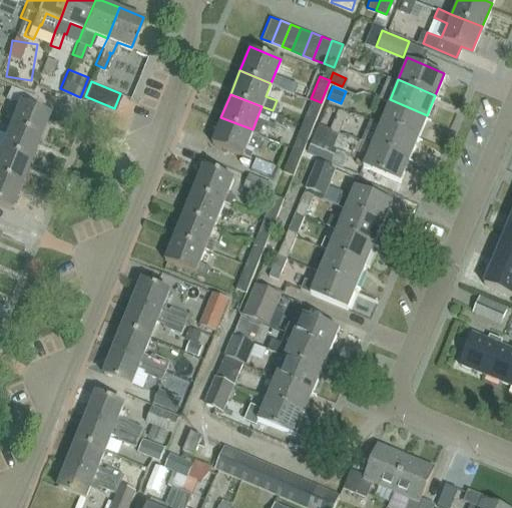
[(48,111),(17,98),(8,122),(39,135),(48,111)]
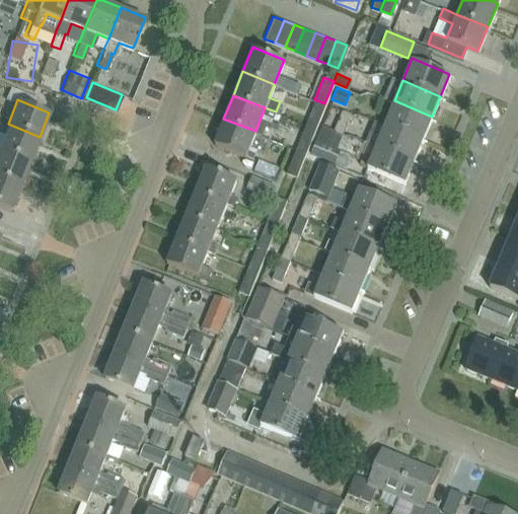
[(315,127),(324,103),(314,99),(304,123),(315,127)]
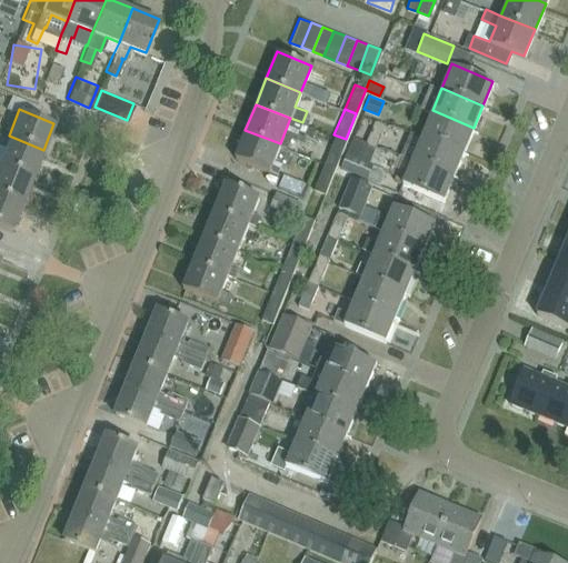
[(432,110),(421,136),(462,152),(474,128),(432,110)]
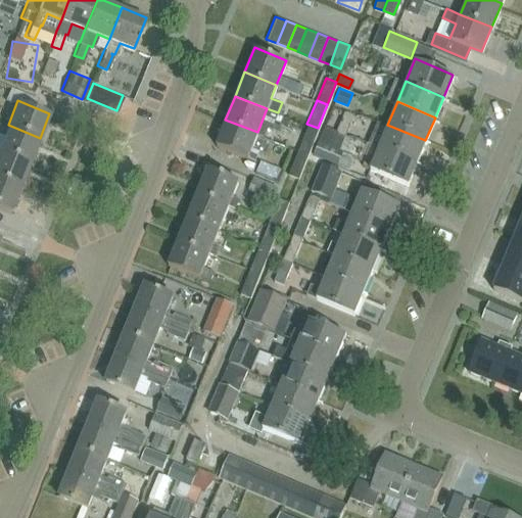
[(345,133),(353,112),(351,112),(343,109),(335,129),(345,133)]
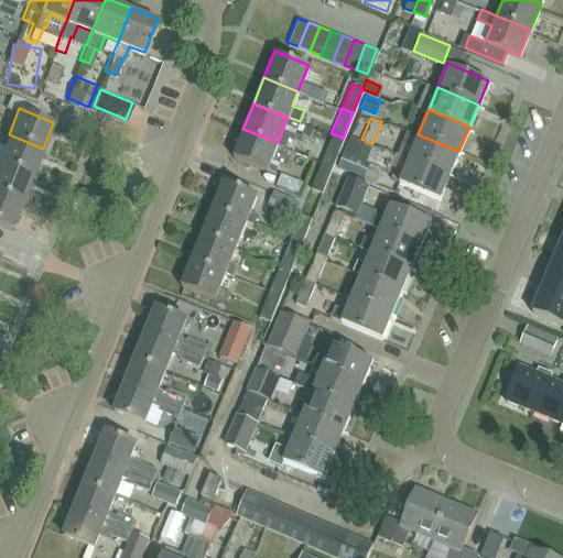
[(271,157),(278,142),(242,129),(233,155),(273,172),(278,161),(271,157)]
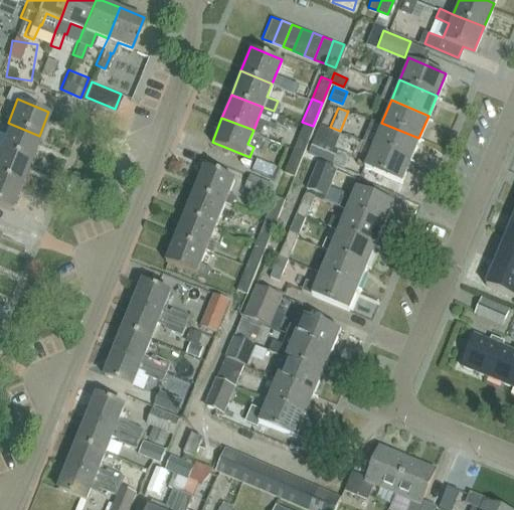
[(302,122),(292,148),(302,152),(313,126),(302,122)]
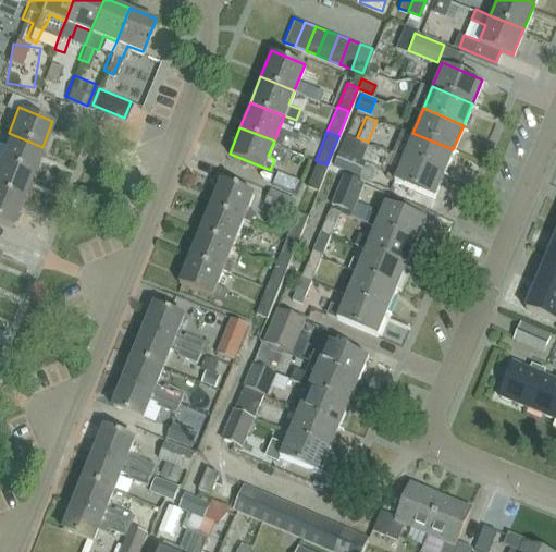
[(349,155),(361,158),(368,142),(357,137),(344,132),(337,149),(349,155)]
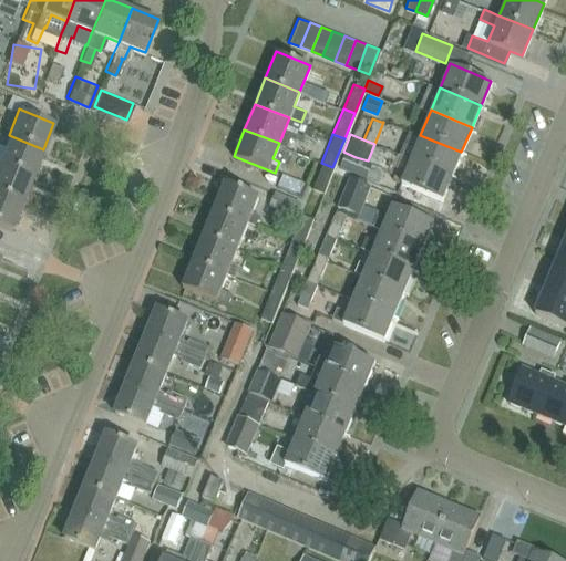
[(9,135),(0,156),(0,162),(32,176),(43,149),(9,135)]
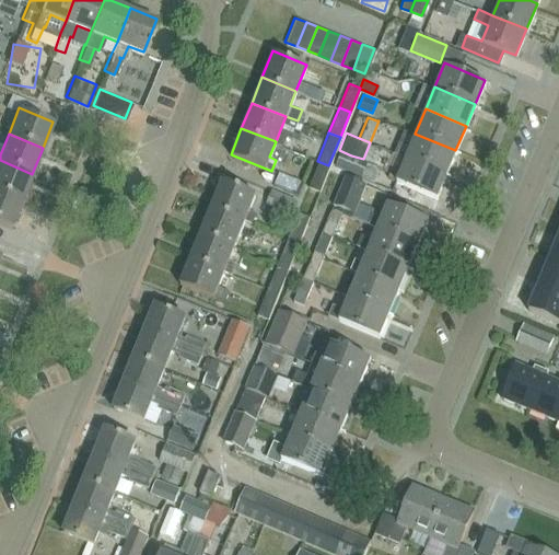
[(446,173),(455,150),(415,134),(406,155),(446,173)]
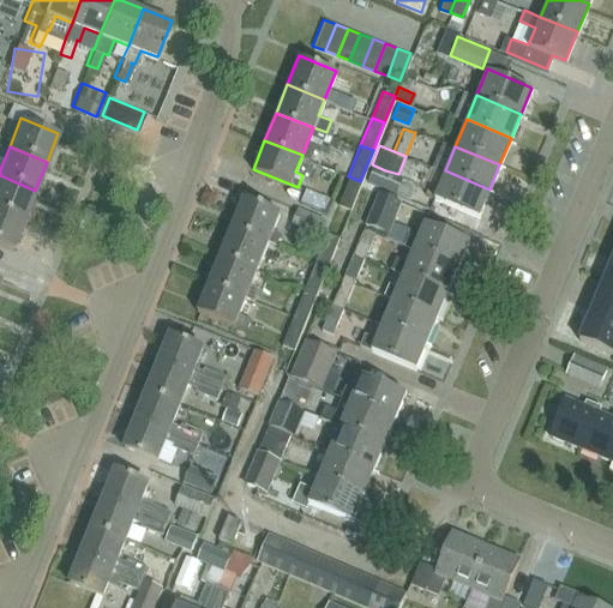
[(385,170),(372,164),(366,180),(396,191),(402,176),(398,174),(385,170)]
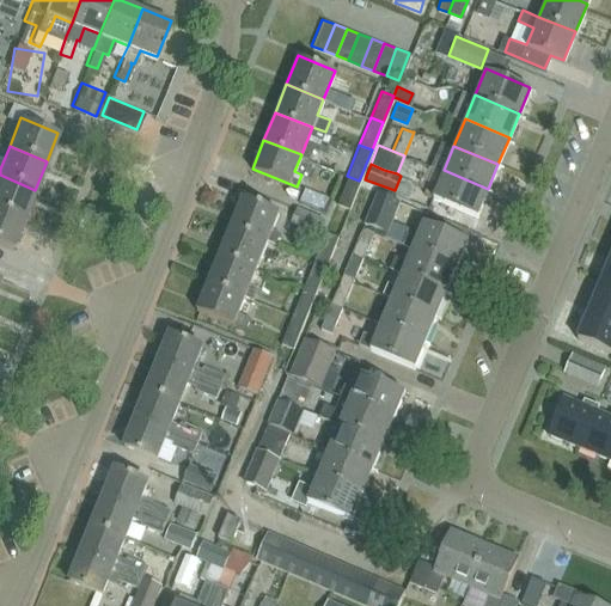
[(477,214),(488,189),(444,170),(438,184),(428,179),(422,191),(477,214)]
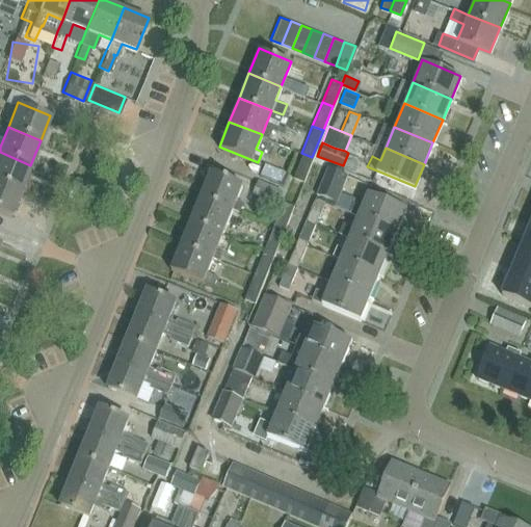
[(30,165),(0,152),(0,180),(21,189),(30,165)]
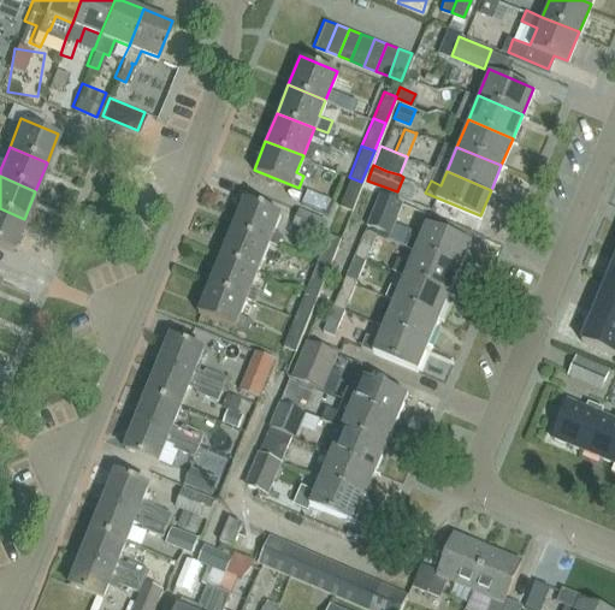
[(349,177),(338,203),(350,208),(361,182),(349,177)]
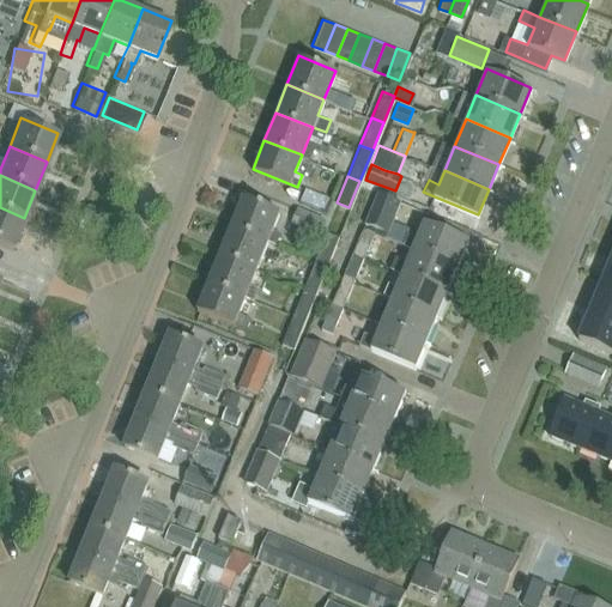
[(332,195),(304,184),(298,200),(326,211),(332,195)]
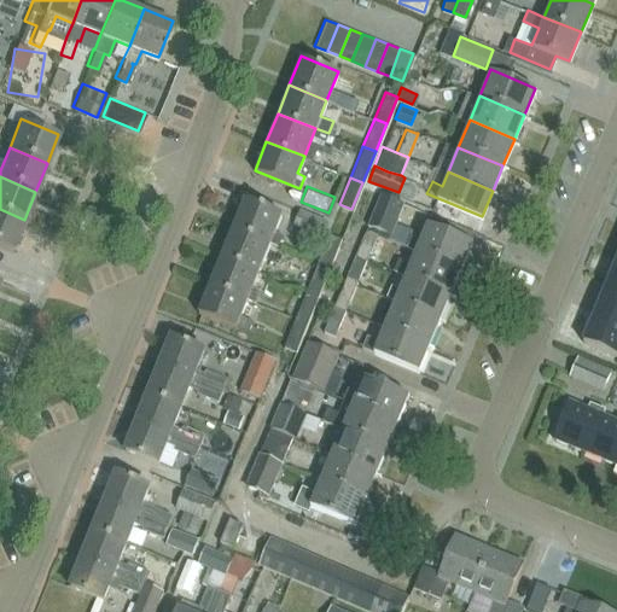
[(379,191),(366,222),(390,232),(403,202),(379,191)]
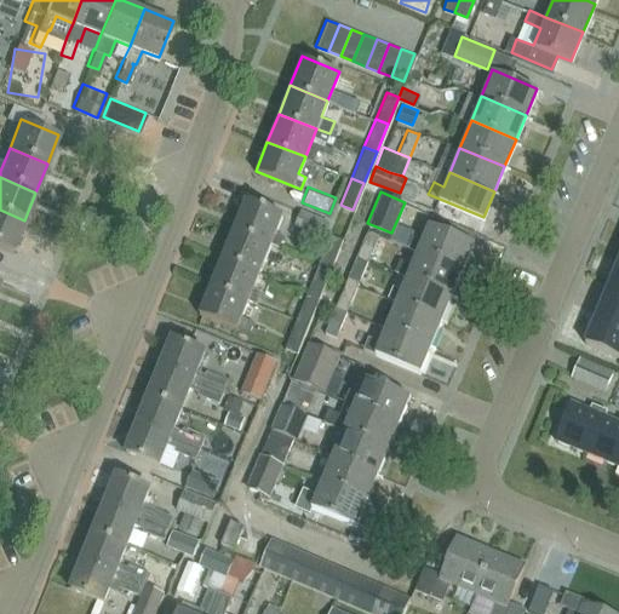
[(245,198),(233,227),(270,241),(270,242),(276,246),(282,233),(275,229),(282,212),(245,198)]
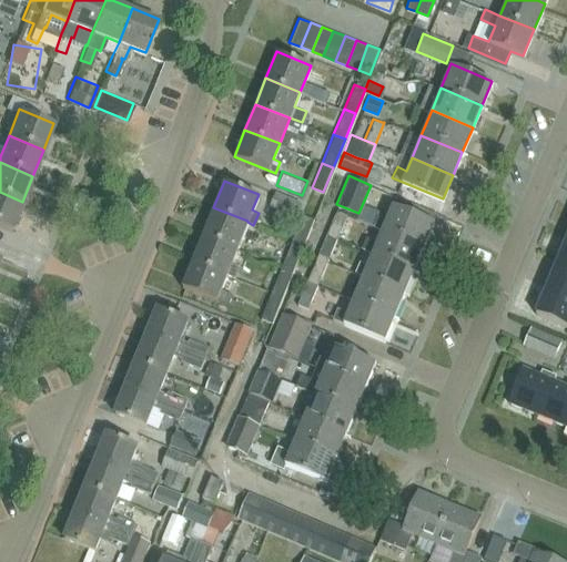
[(269,204),(293,214),(299,201),(274,191),(269,204)]
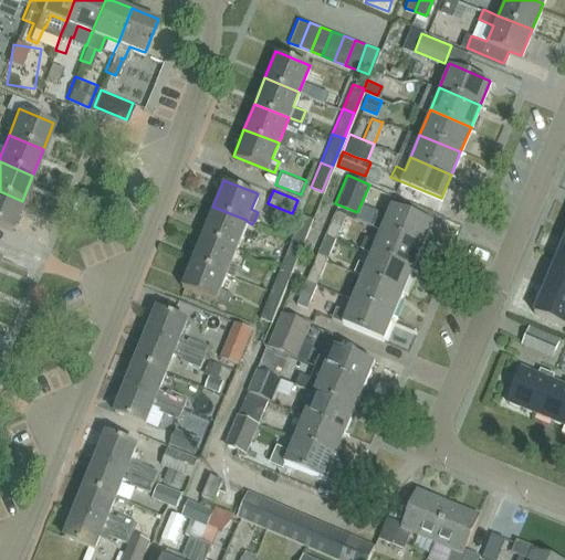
[(22,201),(0,191),(0,222),(11,228),(22,201)]
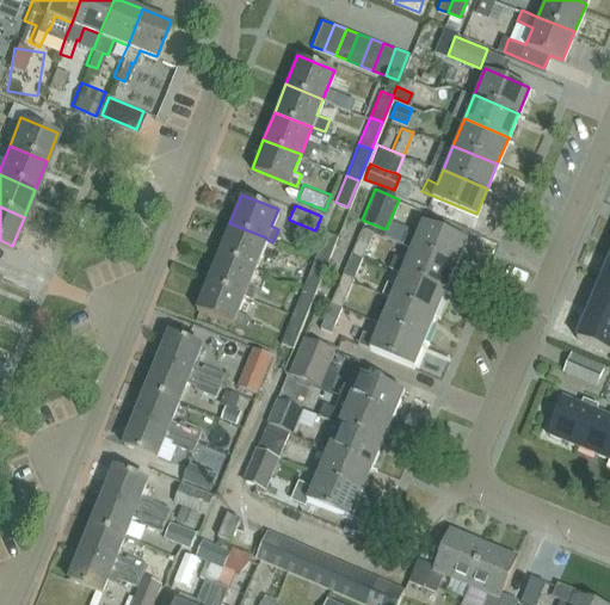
[(442,217),(438,227),(466,238),(469,229),(442,217)]
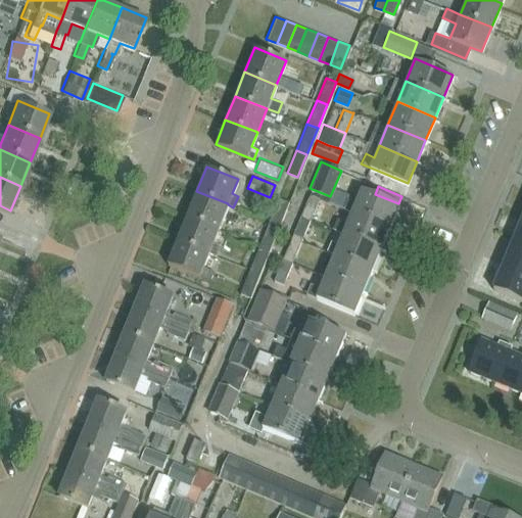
[(351,209),(351,210),(389,226),(399,203),(398,203),(375,194),(361,188),(356,200),(346,196),(342,206),(351,209)]
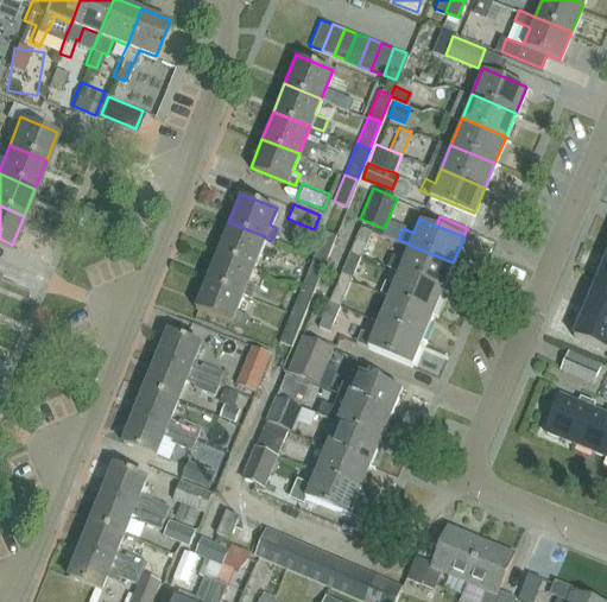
[(265,238),(265,236),(228,222),(217,249),(254,265),(265,238)]
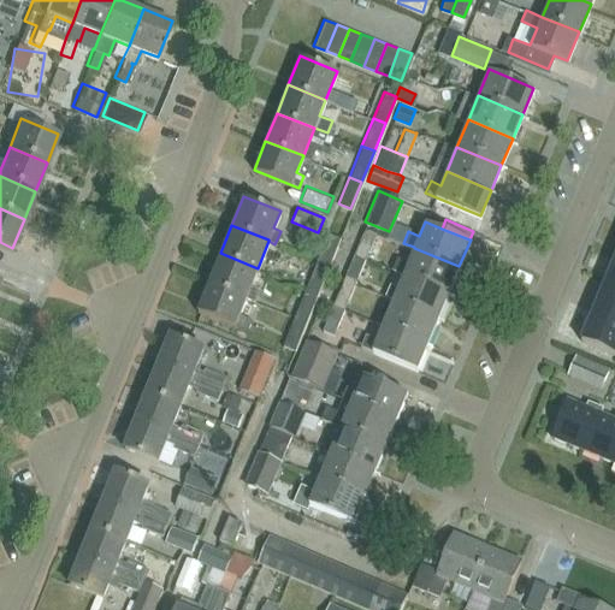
[(364,227),(354,252),(365,255),(374,231),(364,227)]
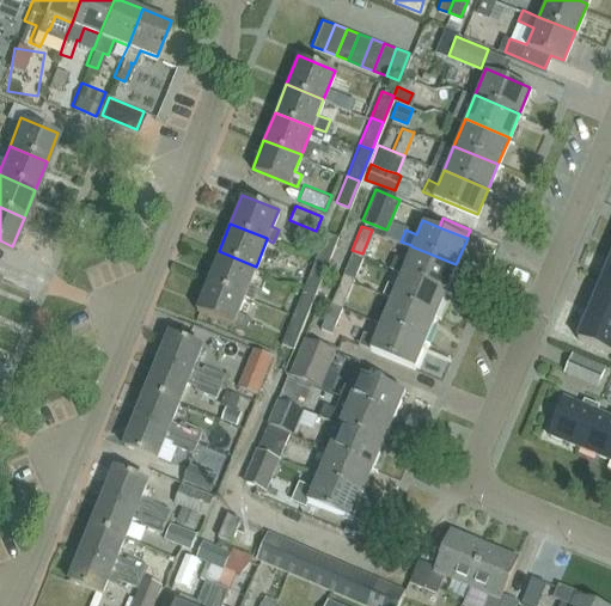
[(327,262),(337,236),(324,231),(313,257),(327,262)]
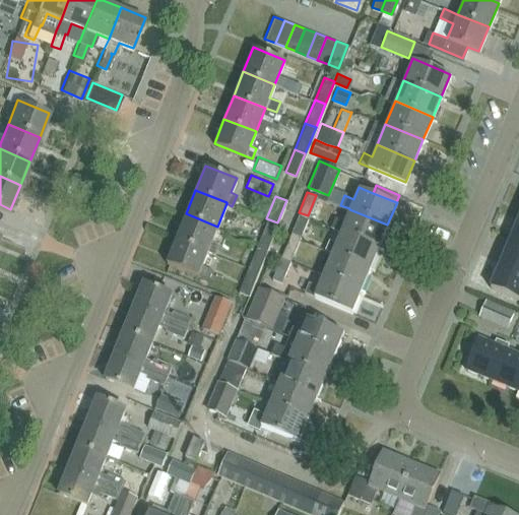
[(379,246),(387,224),(349,209),(345,219),(335,215),(331,226),(341,230),(379,246)]
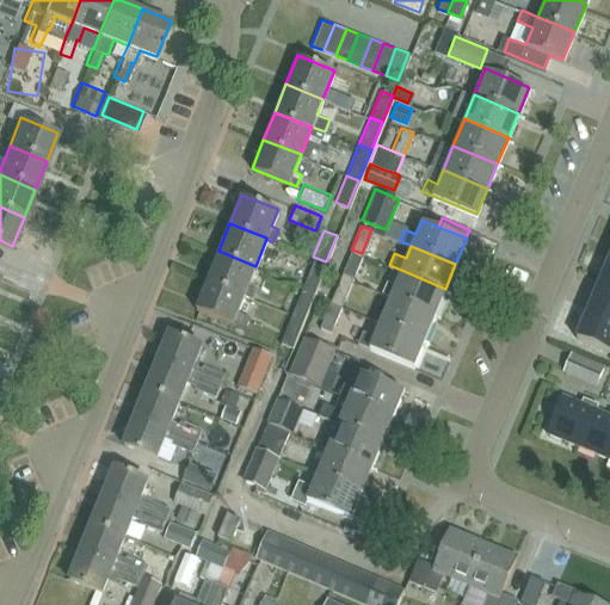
[(350,281),(362,253),(351,249),(339,276),(350,281)]
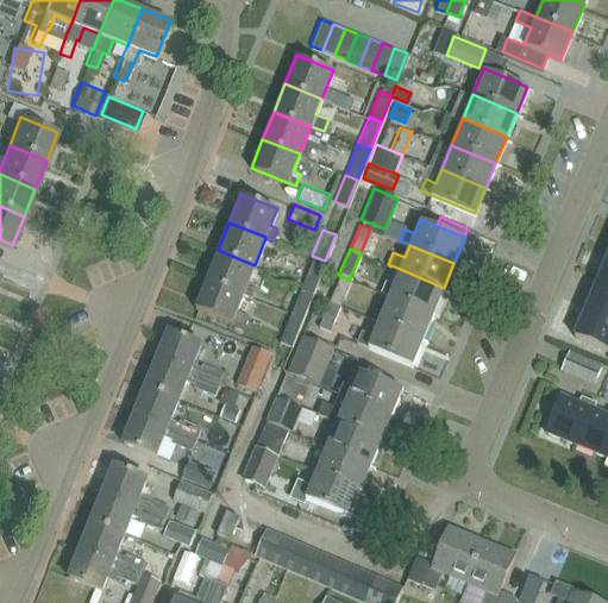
[(248,281),(255,265),(218,250),(206,278),(243,293),(243,294),(251,297),(257,284),(248,281)]
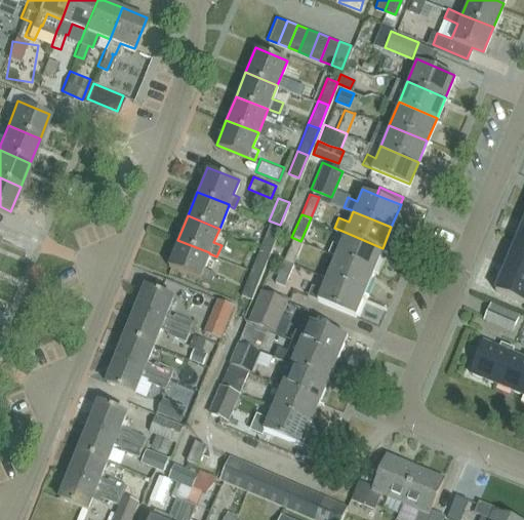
[(523,215),(515,239),(523,243),(523,215)]
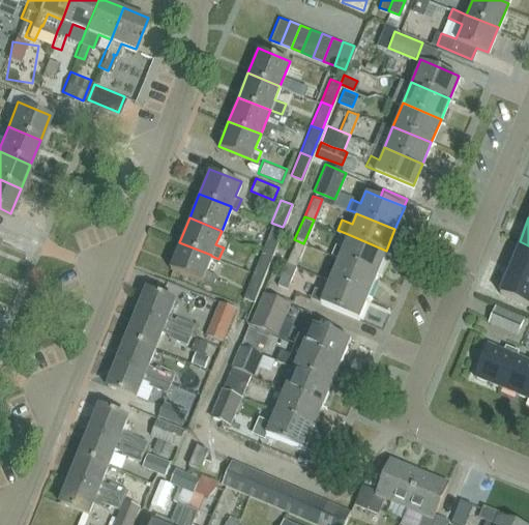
[(271,223),(262,248),(272,253),(283,227),(271,223)]
